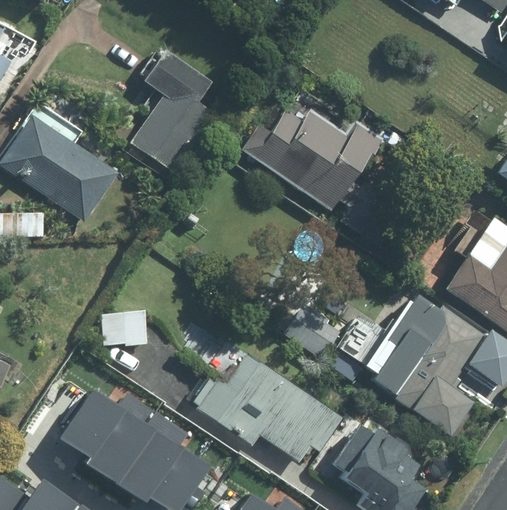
[(0,43),(10,27),(0,22),(0,43)]
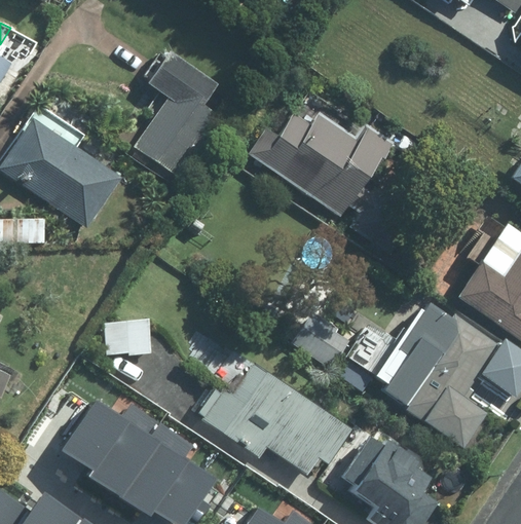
[(218,84),(171,50),(148,83),(168,98),(133,143),(177,176),(221,116),(205,105),(218,84)]
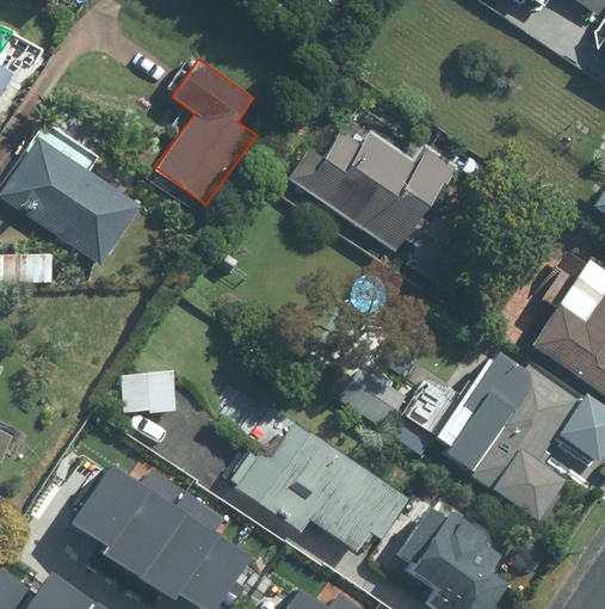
[(323,158),(308,149),(289,179),(394,251),(403,238),(414,246),(403,262),(450,294),(462,274),(445,260),(464,235),(433,216),(430,221),(424,217),(457,165),(421,140),(412,157),(371,129),(363,146),(341,131),(323,158)]
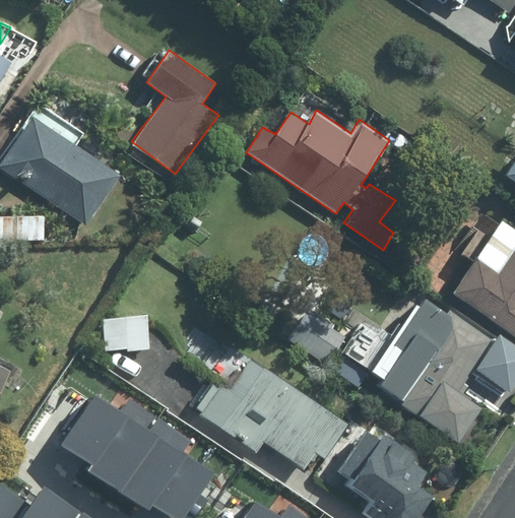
[(121,176),(34,116),(0,164),(0,168),(85,228),(121,176)]
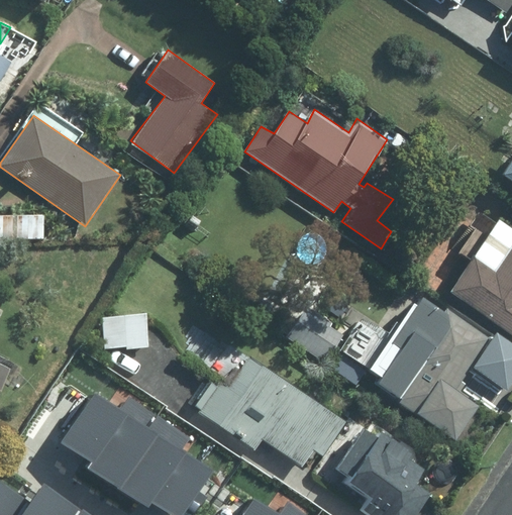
[(43,214),(0,215),(0,236),(43,236),(43,214)]
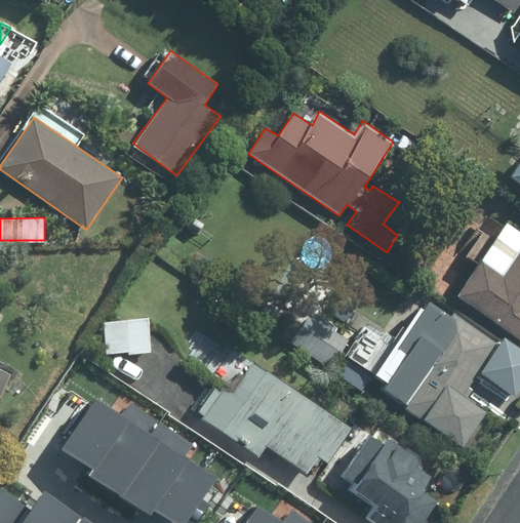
[(519,251),(504,275),(481,259),(456,296),(519,339),(519,251)]
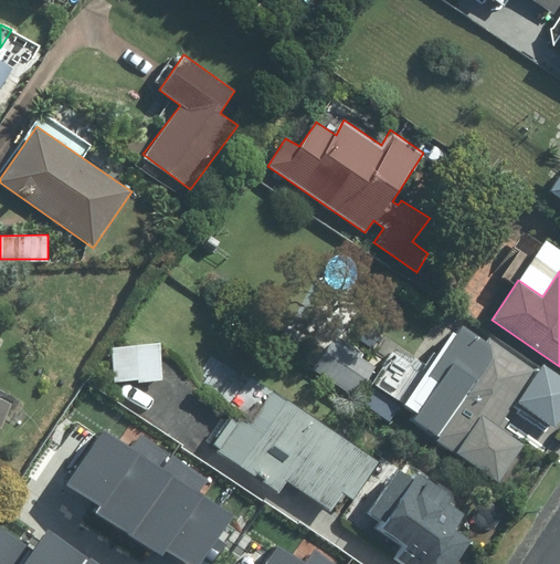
[(486,341),(463,326),(430,375),(456,394),(453,399),(456,401),(453,406),(431,389),(410,419),(433,436),(432,438),(498,481),(520,448),(521,449),(542,415),(517,397),(536,369),(488,337),(486,341)]
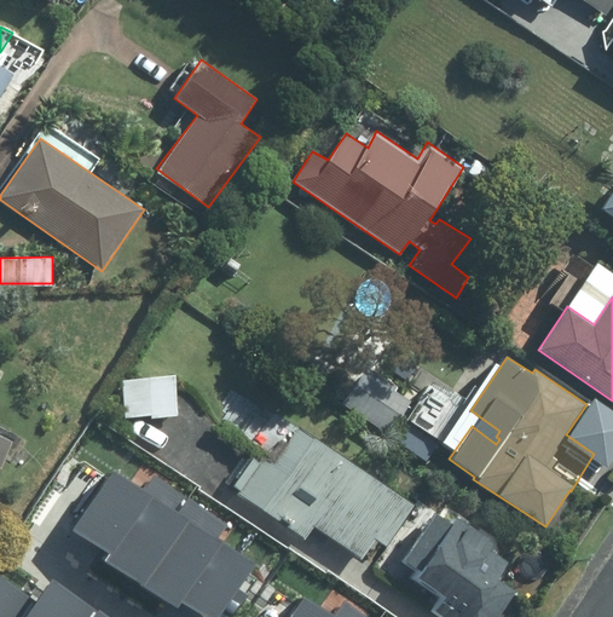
[(339,401),(387,431),(406,399),(358,369),(339,401)]
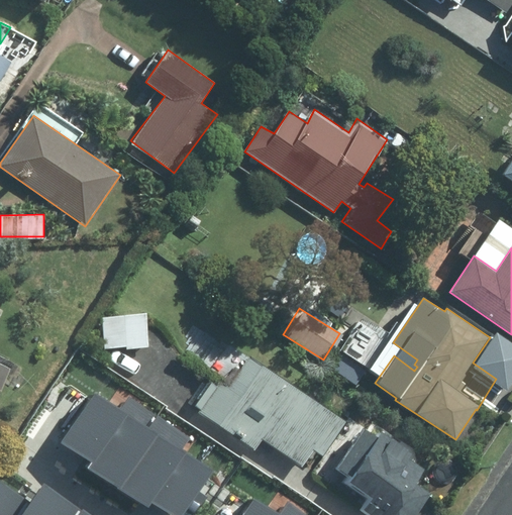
[(0,385),(9,368),(0,364),(0,316),(3,311),(0,309),(0,385)]
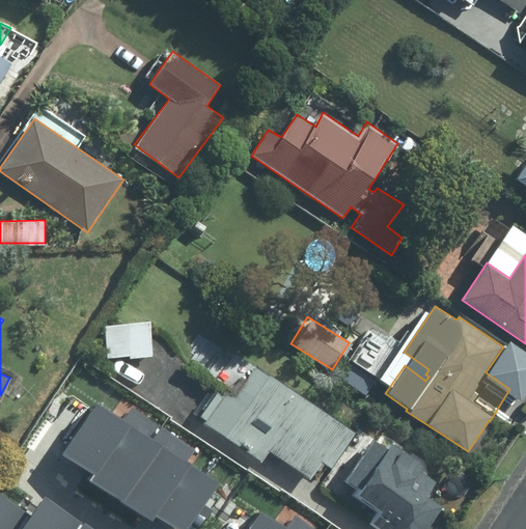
[(148,321),(100,322),(101,359),(148,358),(148,321)]
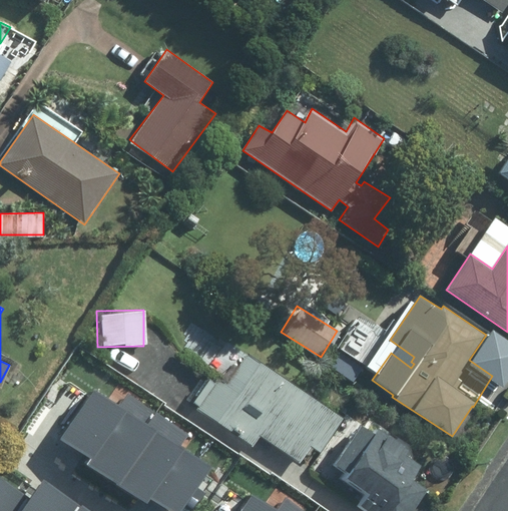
[(344,419),(247,353),(225,384),(217,379),(196,409),(252,447),(260,437),(300,463),(311,447),(320,453),(344,419)]
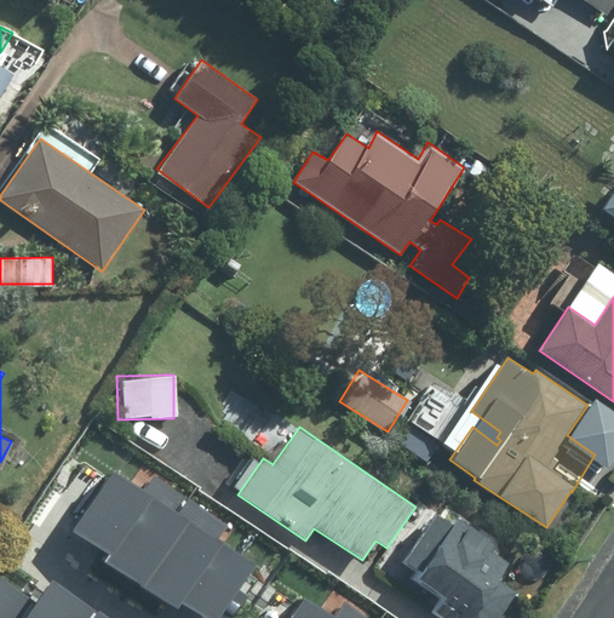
[(85,554),(122,578),(176,496),(138,471),(131,482),(96,459),(55,524),(91,545),(85,554)]
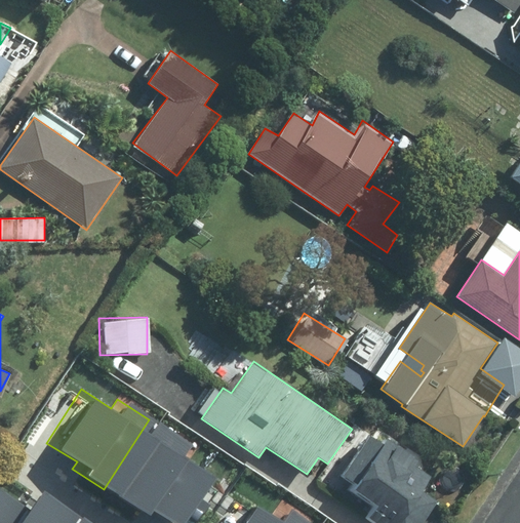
[(178,438),(149,419),(104,489),(135,509),(140,501),(167,519),(196,473),(167,455),(178,438)]
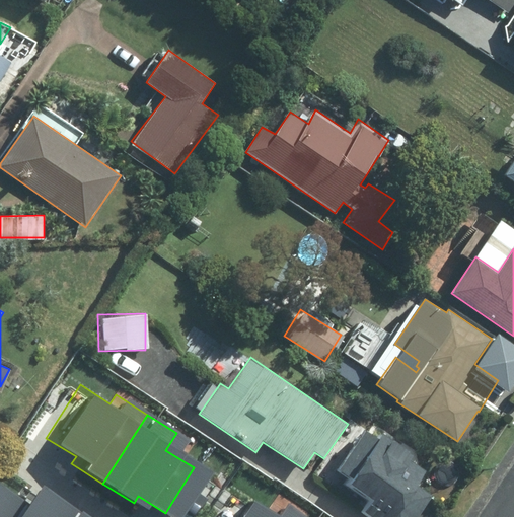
[(378,440),(366,431),(340,470),(358,482),(355,486),(376,502),(366,513),(371,516),(414,516),(430,495),(420,487),(426,471),(411,460),(414,455),(383,435),(378,440)]
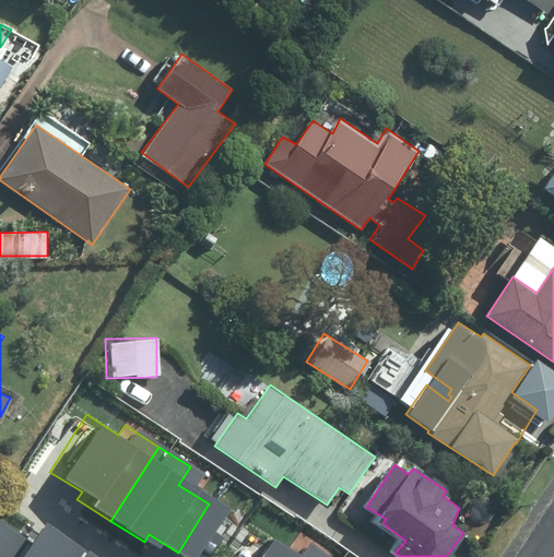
[(0,556),(74,556),(81,547),(31,514),(19,534),(0,521),(0,556)]
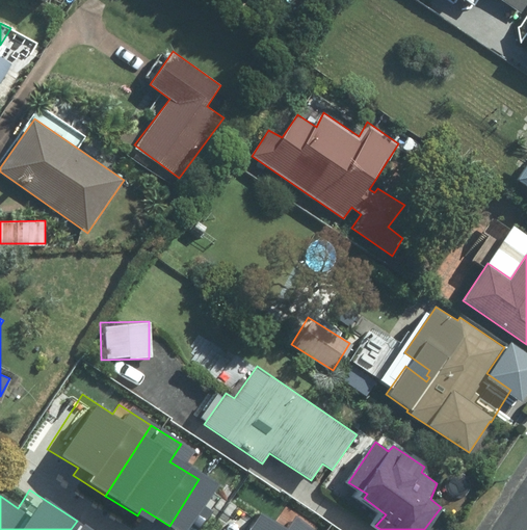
[(312,529),(284,512),(279,522),(248,502),(231,529),(312,529)]
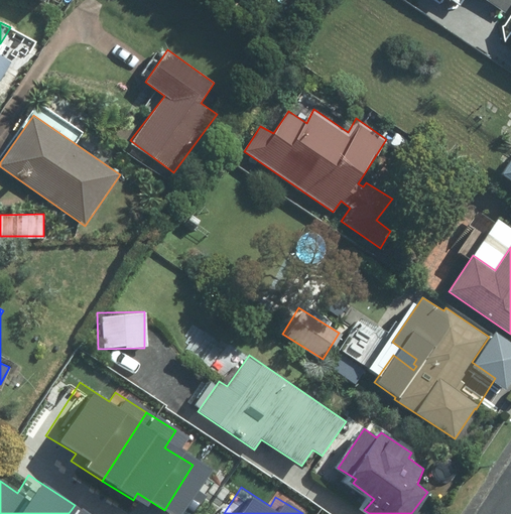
[(89,513),(75,505),(69,513),(89,513)]
